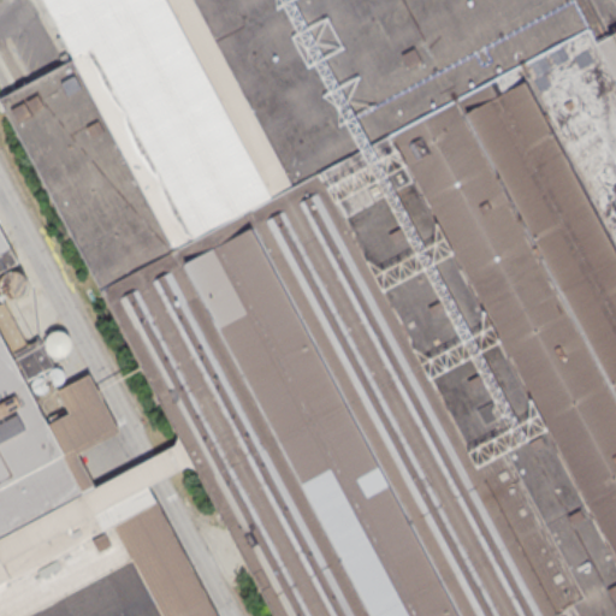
[(615,615),(615,0),(42,0),(75,60),(23,86),(0,96),(0,99),(181,439),(193,462),(273,615),(615,615)]
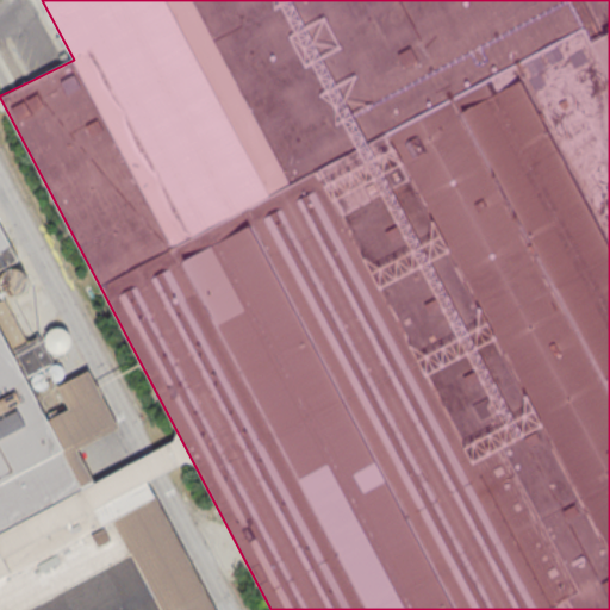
[(0,609),(0,228),(17,259),(0,267),(0,299),(4,298),(27,341),(39,335),(54,361),(26,377),(45,419),(81,487),(101,523),(112,517),(161,609),(0,609)]
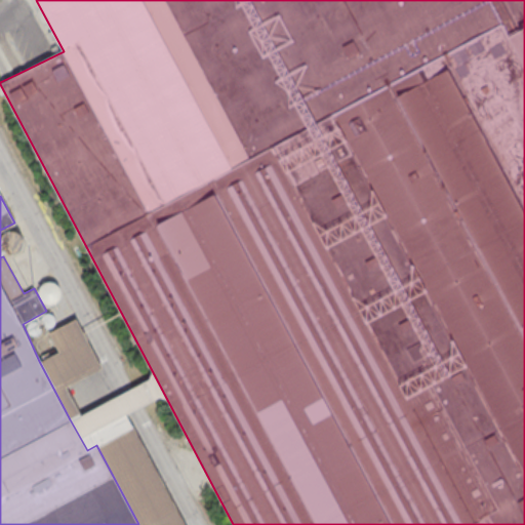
[(39,361),(70,419),(80,414),(65,386),(101,367),(76,318),(48,331),(58,352),(39,361)]
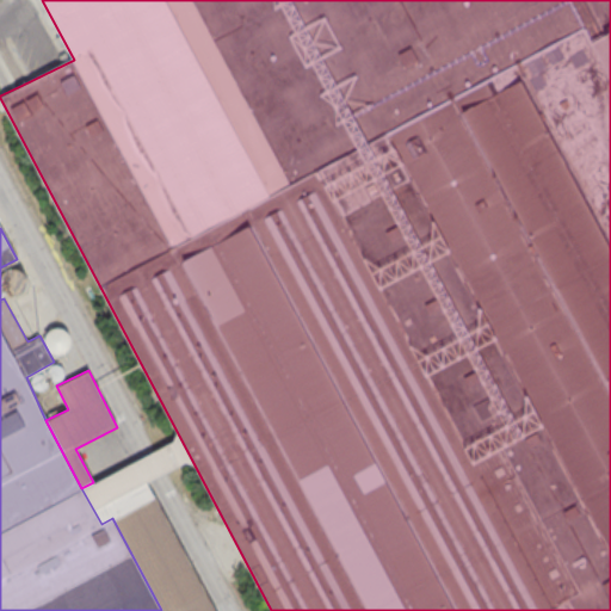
[(81,488),(102,524),(112,518),(154,495),(147,482),(191,458),(179,436),(93,482),(81,488)]
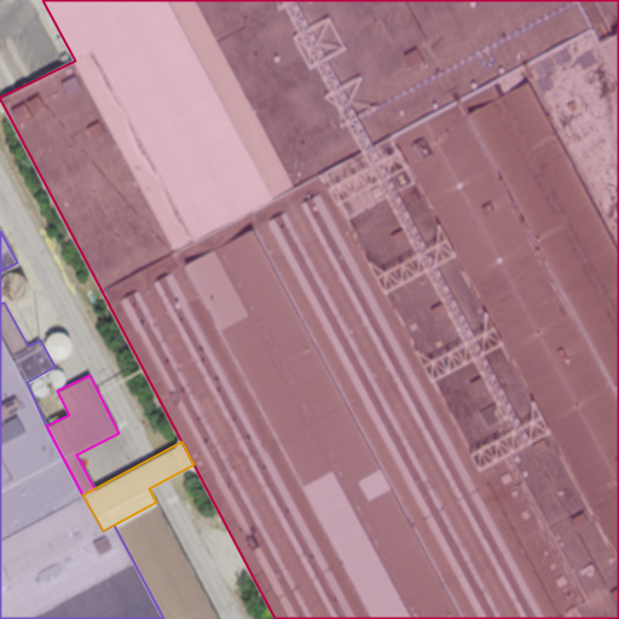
[(156,502),(218,618),(163,618),(114,525),(156,502)]
